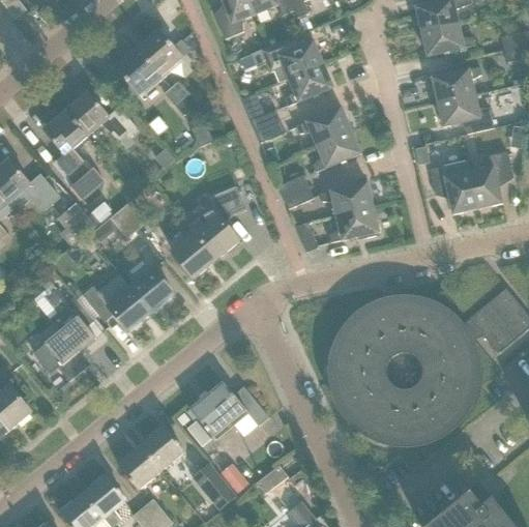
[(0,0),(0,1),(12,18),(24,8),(17,0),(0,0)]
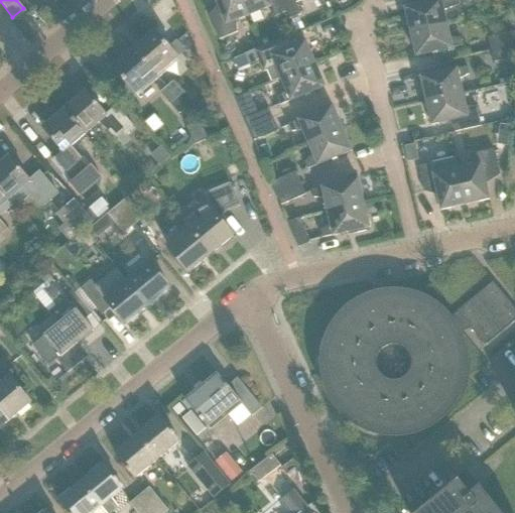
[(235,18),(248,13),(242,0),(215,0),(219,8),(208,13),(218,37),(237,29),(236,28),(235,18)]
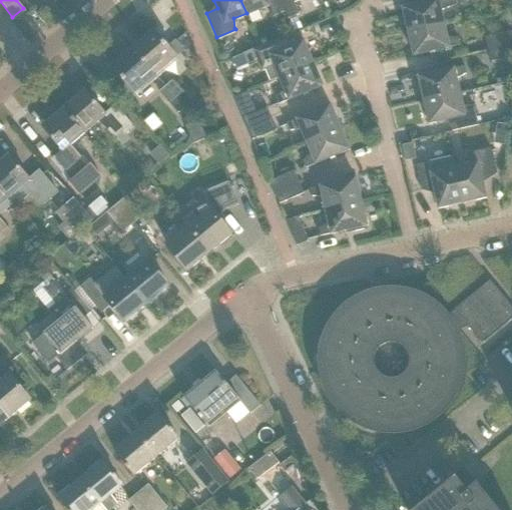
[(240,0),(246,13),(268,4),(273,14),(284,9),(279,0),(240,0)]
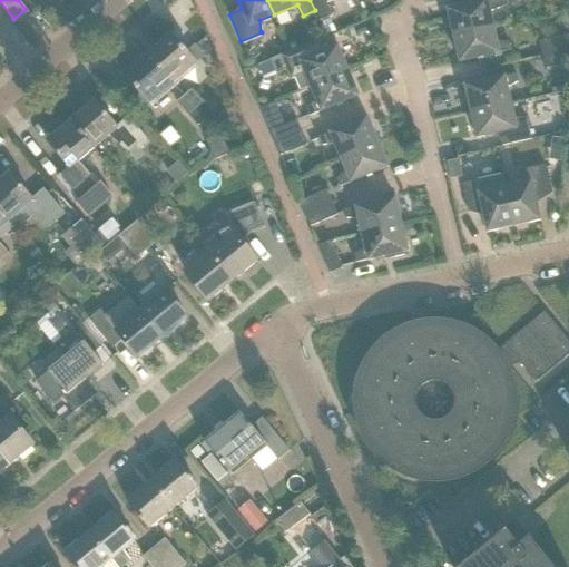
[(310,0),(315,10),(319,19),(331,13),(325,0),(310,0)]
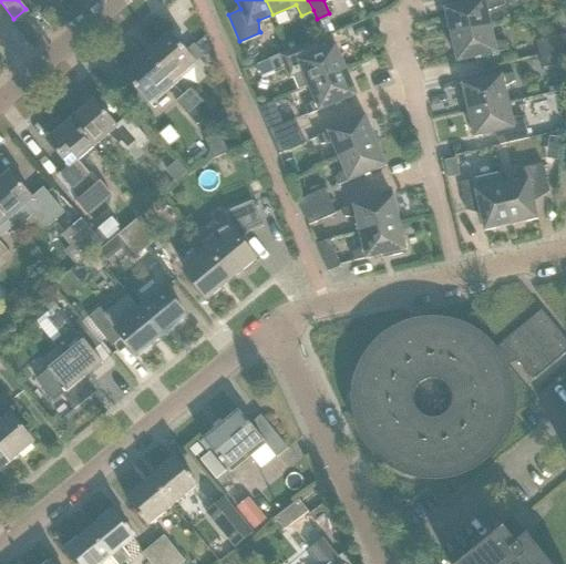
[(451,33),(490,23),(486,9),(504,2),(503,0),(467,0),(467,1),(444,7),(451,33)]
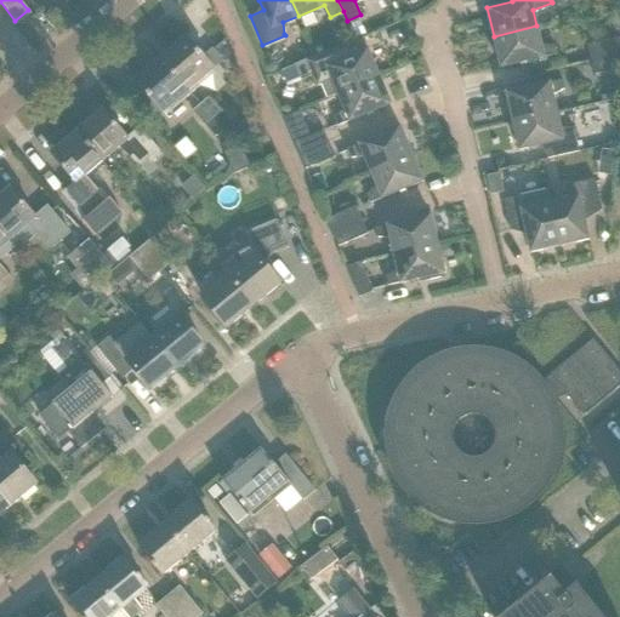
[(358,17),(350,21),(356,34),(364,30),(358,17)]
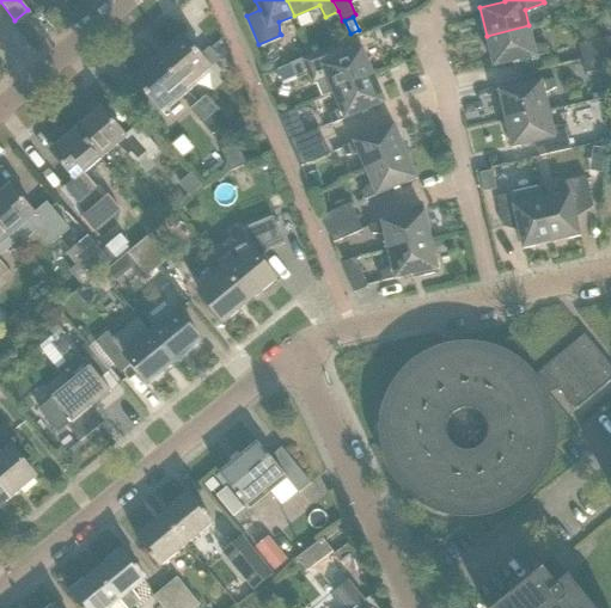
[(529,25),(487,36),(493,63),(548,51),(545,42),(544,42),(532,42),(529,25)]
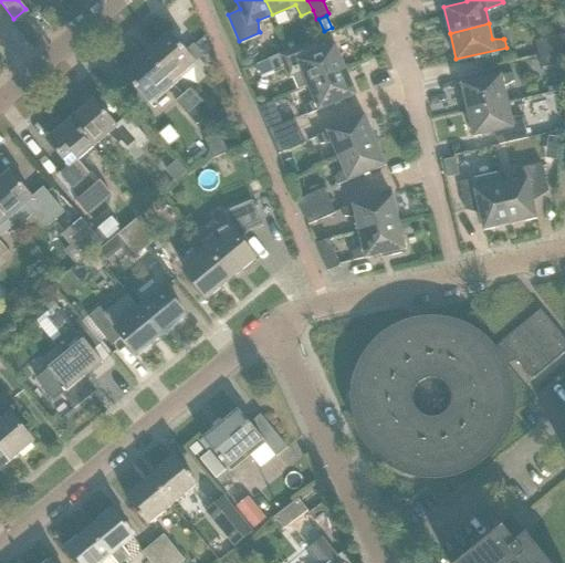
[(145,52),(171,84),(182,75),(179,72),(194,59),(169,31),(145,52)]
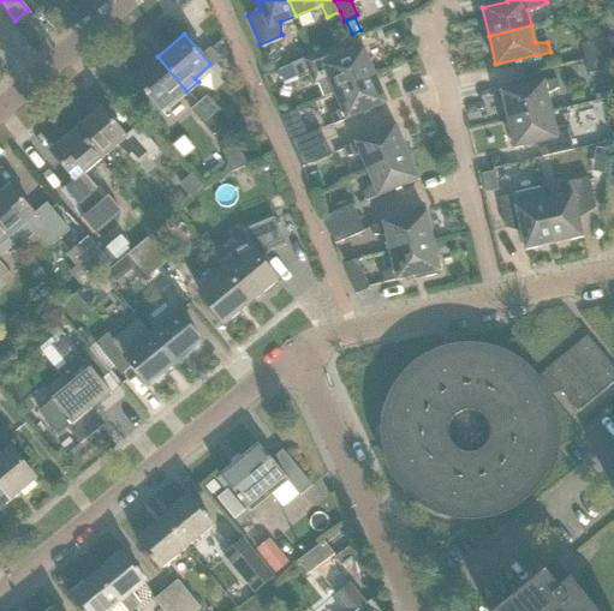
[(584,57),(613,49),(613,45),(612,36),(582,42),(584,57)]
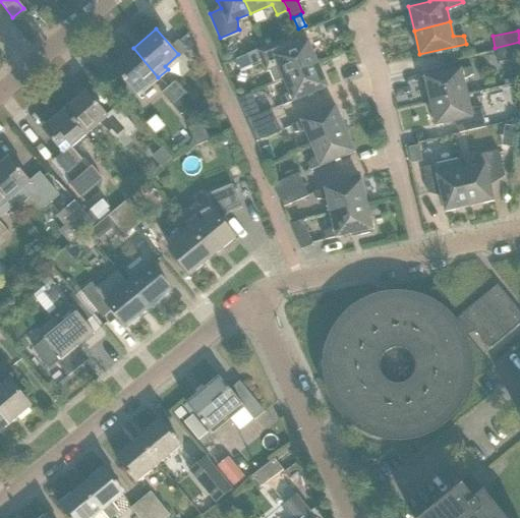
[(283,76),(316,62),(307,40),(274,54),(274,55),(271,57),(265,44),(246,52),(251,65),(262,61),(265,70),(278,64),(283,76)]
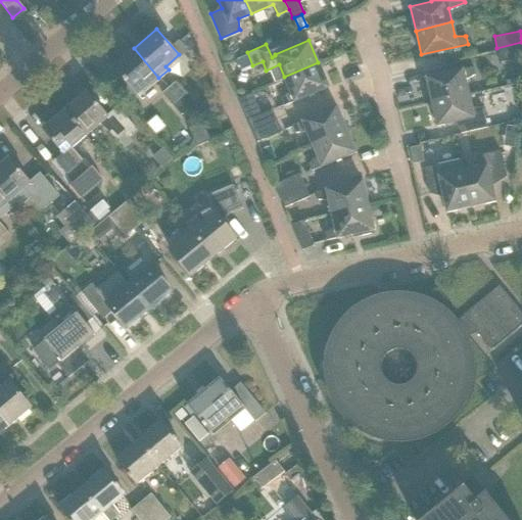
[(521,42),(496,48),(500,60),(521,55),(521,42)]
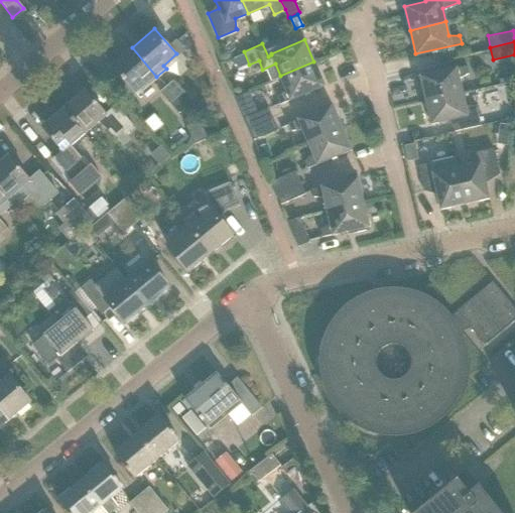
[(149,83),(156,77),(132,47),(112,66),(133,91),(146,80),(149,83)]
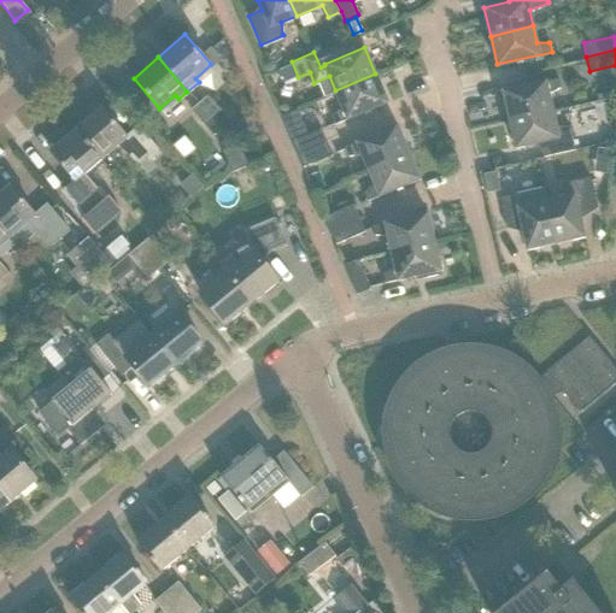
[(375,74),(335,90),(341,106),(332,113),(330,113),(334,123),(387,100),(375,74)]
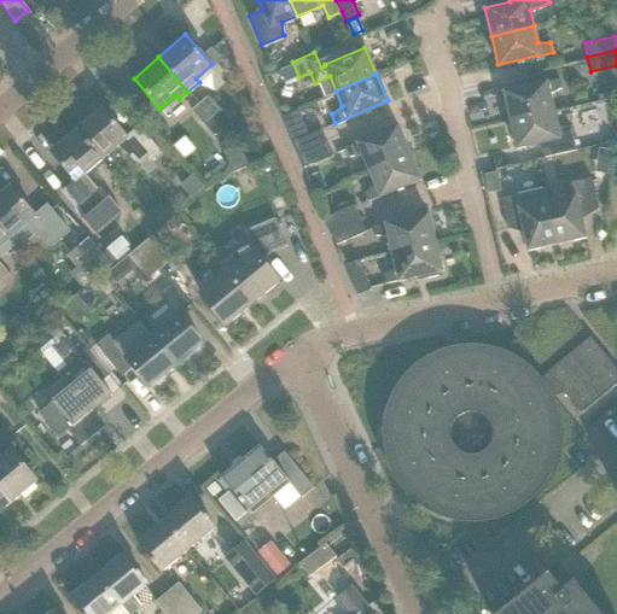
[(510,118),(553,109),(549,92),(559,86),(562,86),(559,77),(504,89),(510,118)]
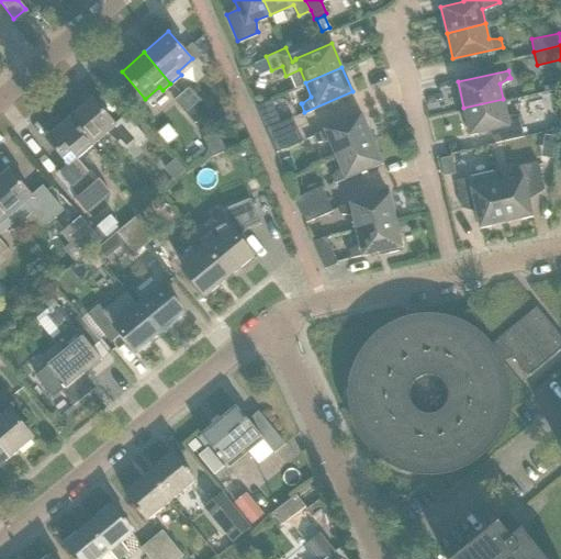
[(180,93),(190,105),(199,98),(188,86),(180,93)]
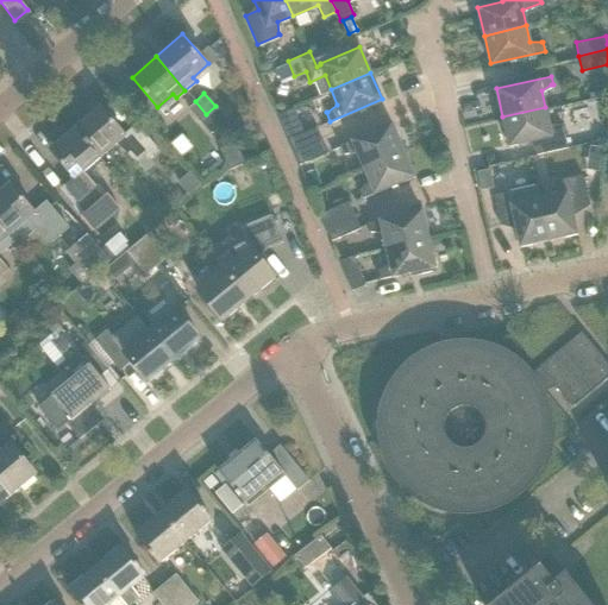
[(200,120),(206,114),(195,101),(188,107),(200,120)]
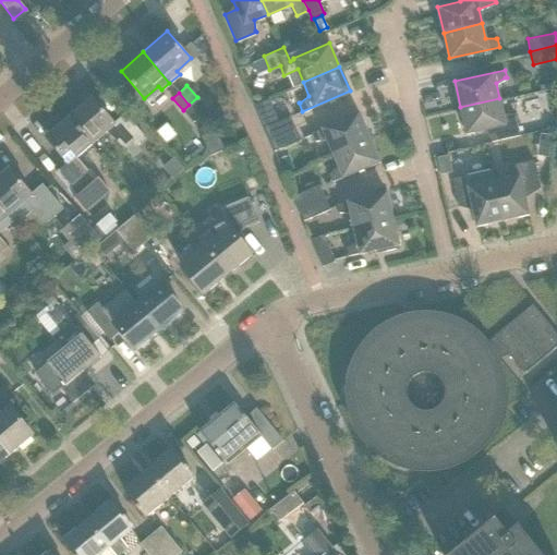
[(68,116),(92,144),(108,129),(123,147),(132,141),(135,145),(145,137),(125,113),(113,122),(92,96),(68,116)]
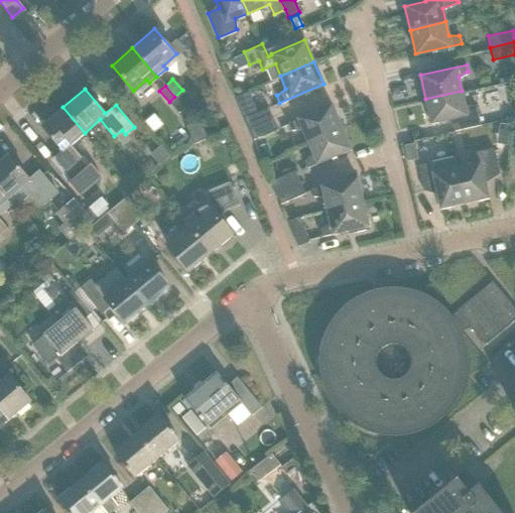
[(462,91),(425,99),(431,122),(452,118),(455,129),(480,123),(476,104),(475,104),(465,104),(462,91)]
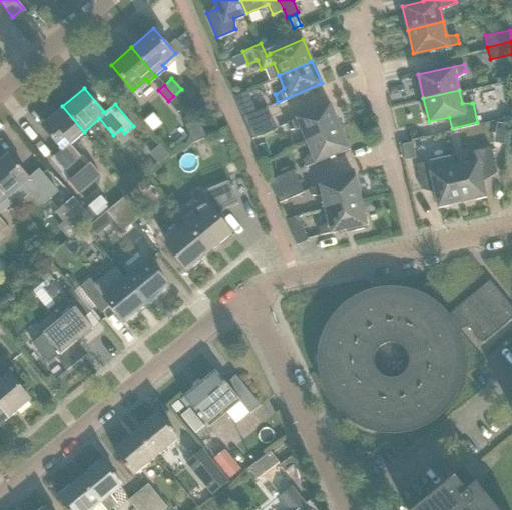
[(306,139),(339,125),(330,102),(286,121),(289,128),(290,128),(300,126),(306,139)]
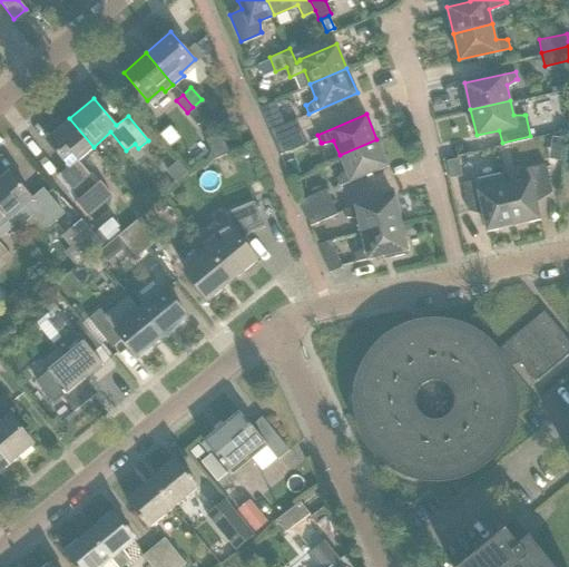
[(274,140),(301,129),(296,116),(268,128),(274,140)]
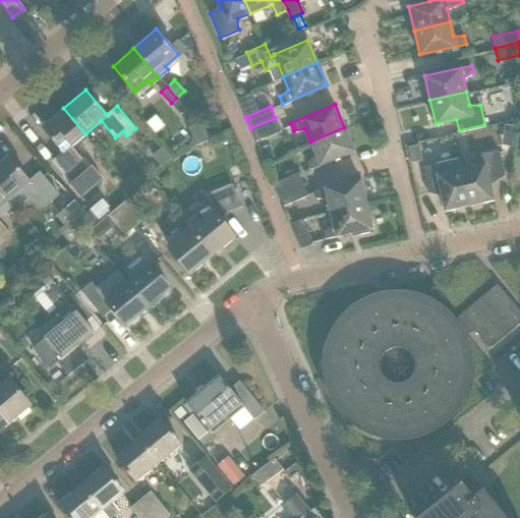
[(69,147),(85,134),(63,108),(42,126),(63,152),(53,160),(63,173),(60,175),(78,196),(102,176),(83,155),(79,159),(69,147)]
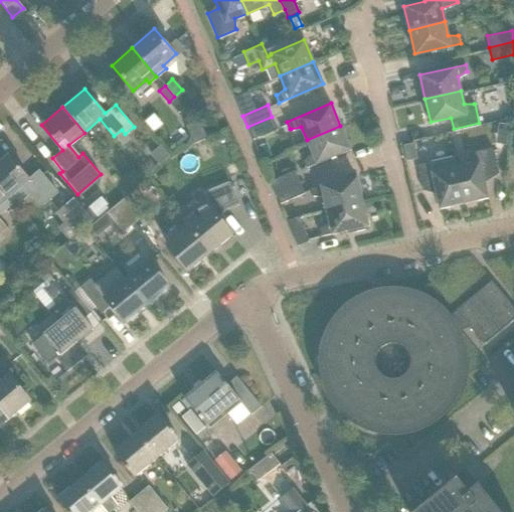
[(186,109),(180,115),(186,122),(192,118),(193,117),(186,109)]
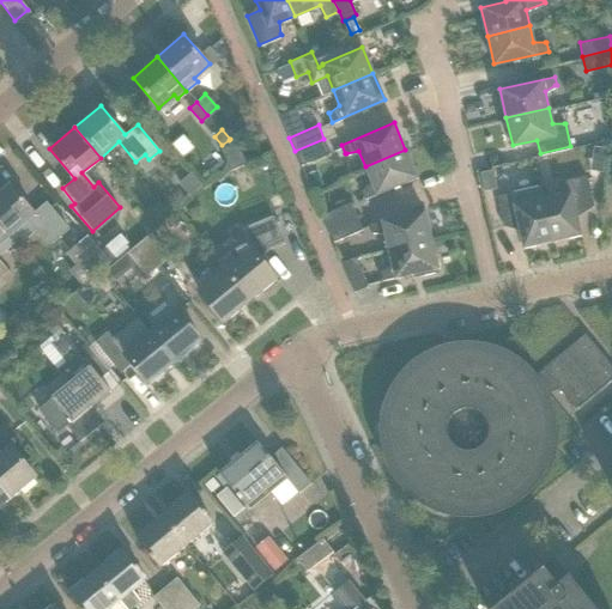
[(323,139),(295,151),(301,164),(329,152),(323,139)]
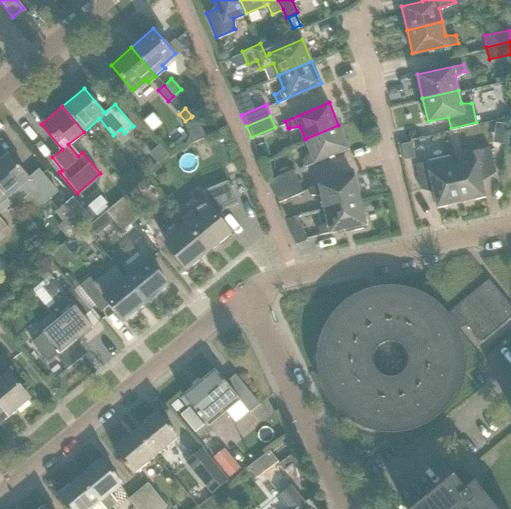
[(193,140),(205,135),(197,119),(186,124),(193,140)]
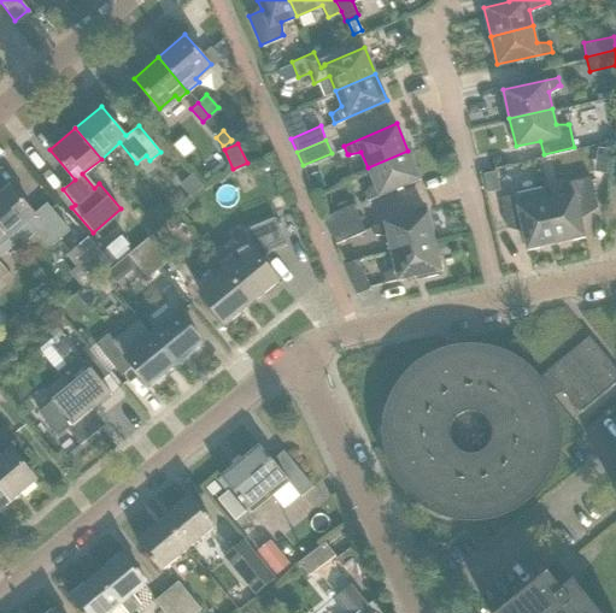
[(408,151),(368,168),(374,182),(364,190),(363,190),(367,199),(418,177),(408,151)]
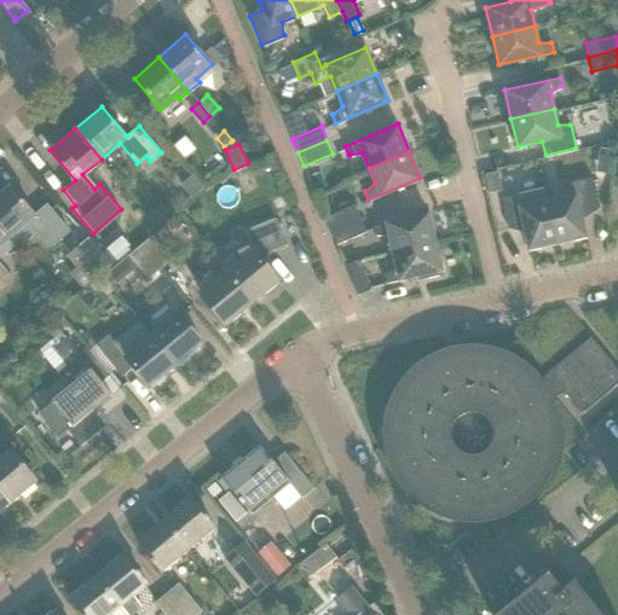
[(191,197),(203,187),(192,174),(180,184),(191,197)]
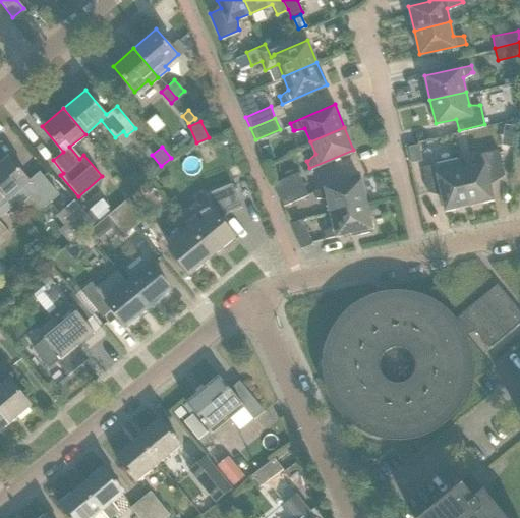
[(460,168),(468,204),(493,198),(487,178),(504,174),(498,148),(474,154),(474,155),(474,165),(460,168)]
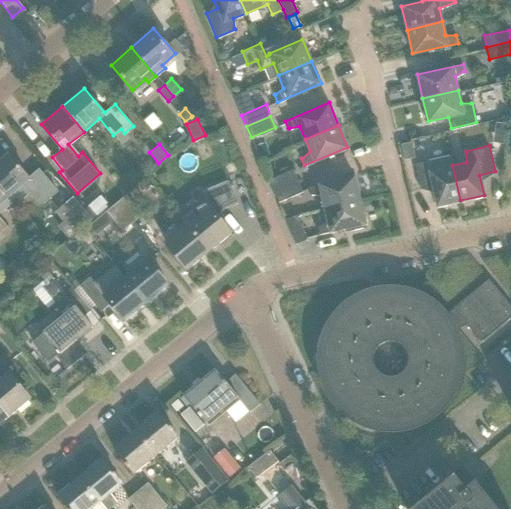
[(0,188),(7,196),(23,182),(37,199),(44,193),(47,197),(56,190),(38,168),(28,177),(8,153),(0,159),(0,188)]
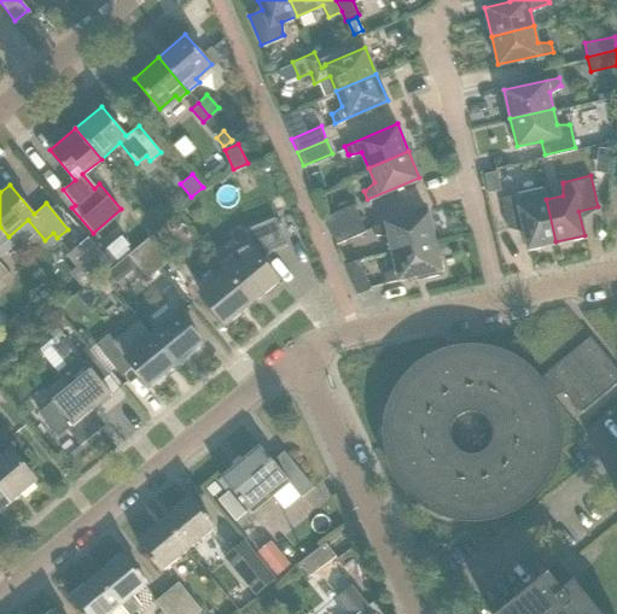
[(556,241),(546,199),(530,203),(524,192),(524,191),(501,196),(507,227),(522,223),(528,249),(556,241)]
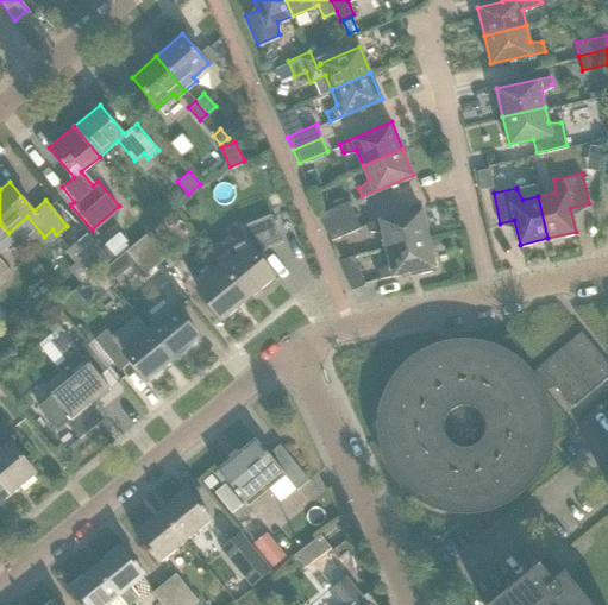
[(325,226),(353,214),(348,200),(319,212),(325,226)]
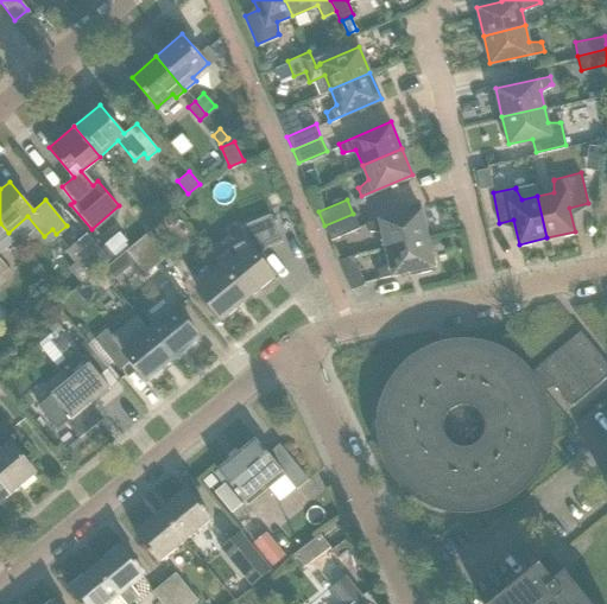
[(385,246),(427,236),(421,209),(366,221),(367,230),(370,230),(381,230),(385,246)]
